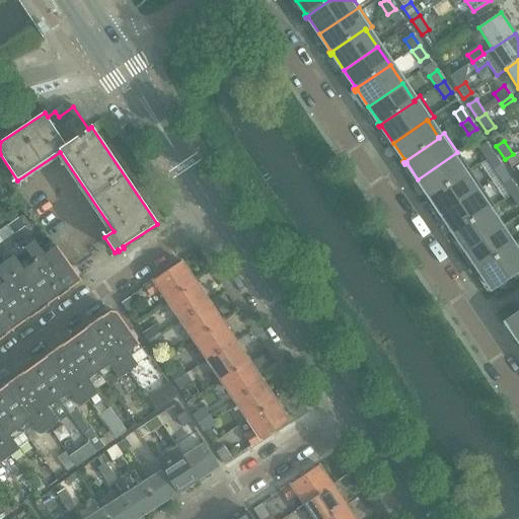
[(486,143),(478,148),(486,159),(494,154),(486,143)]
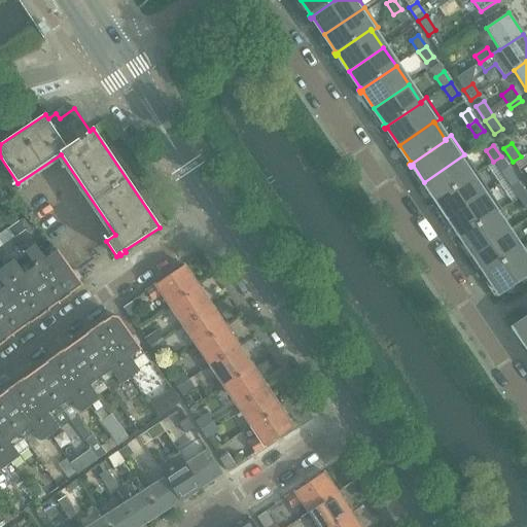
[(526,153),(514,163),(519,170),(526,165),(526,153)]
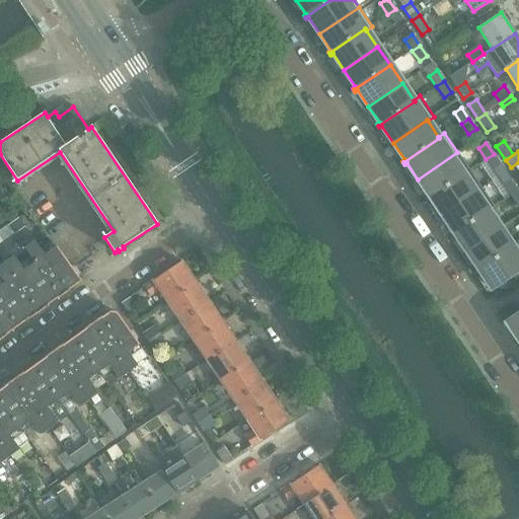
[(427,198),(428,199),(469,170),(457,152),(418,179),(429,196),(427,198)]
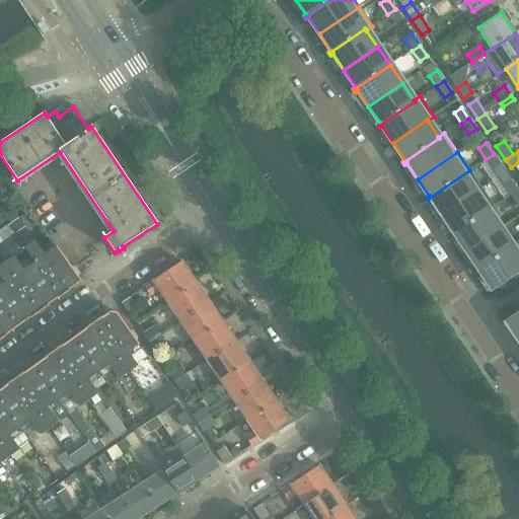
[(494,154),(486,159),(493,170),(501,165),(494,154)]
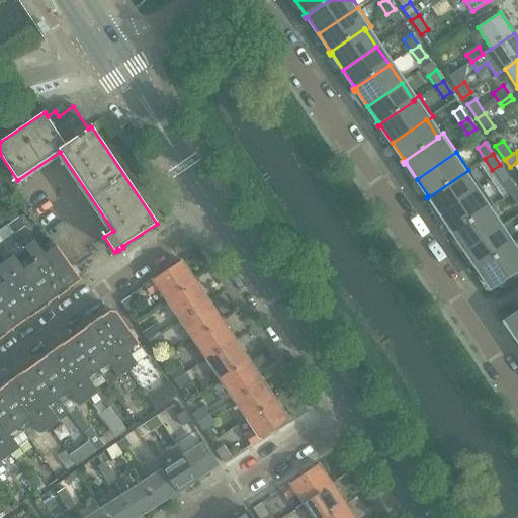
[(468,170),(427,198),(428,199),(430,198),(441,214),(481,188),(468,170)]
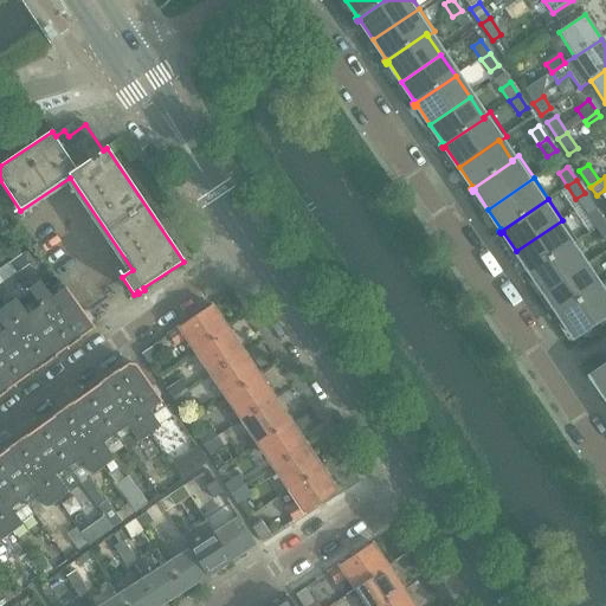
[(587,216),(595,229),(605,223),(595,210),(587,216)]
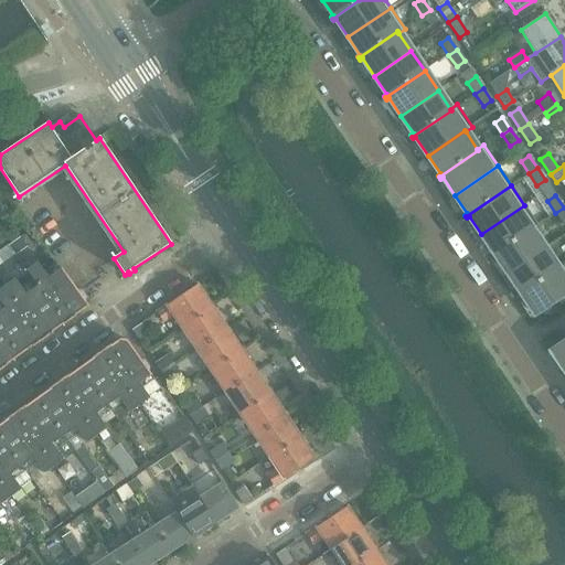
[(493,253),(491,254),(492,256),(532,230),(533,231),(540,226),(524,205),(481,234),(493,253)]
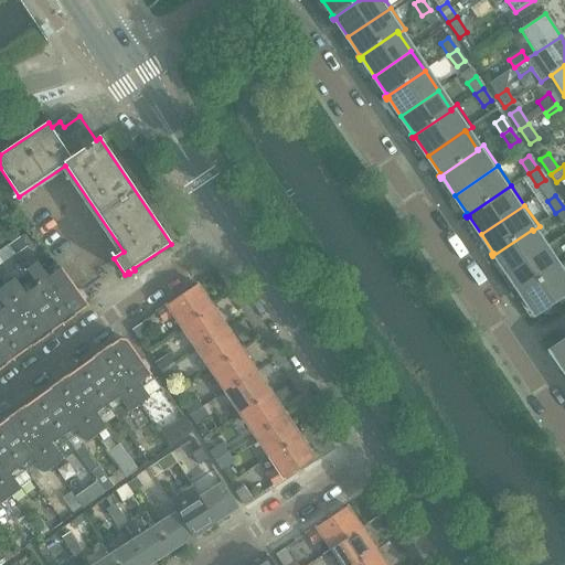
[(564,209),(564,208),(555,213),(564,225),(564,223),(564,209)]
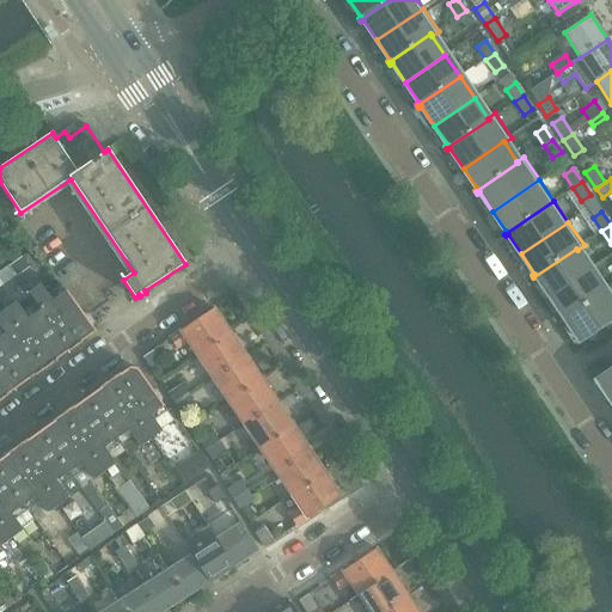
[(576,249),(533,277),(534,279),(537,277),(550,297),(591,270),(577,250),(576,249)]
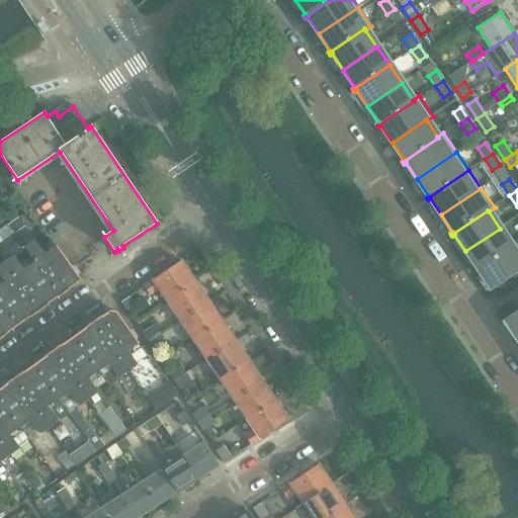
[(478,268),(475,269),(476,271),(512,247),(500,229),(465,251),(478,268)]
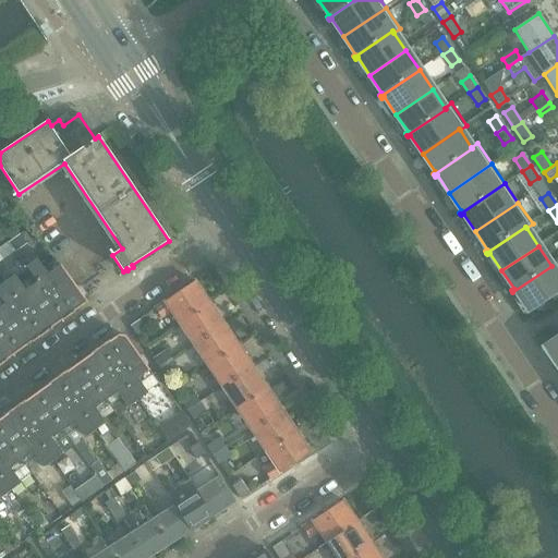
[(37,259),(26,267),(37,282),(64,319),(74,313),(74,312),(87,303),(84,299),(85,294),(81,288),(76,287),(61,266),(48,275),(37,259)]
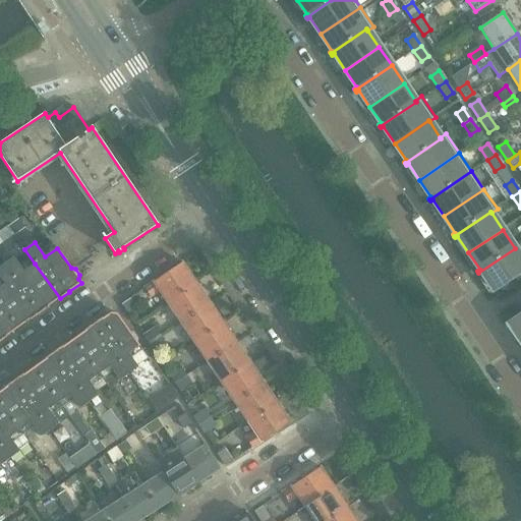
[(520,256),(515,248),(478,273),(479,274),(481,273),(494,290),(513,278),(517,284),(520,280),(520,256)]
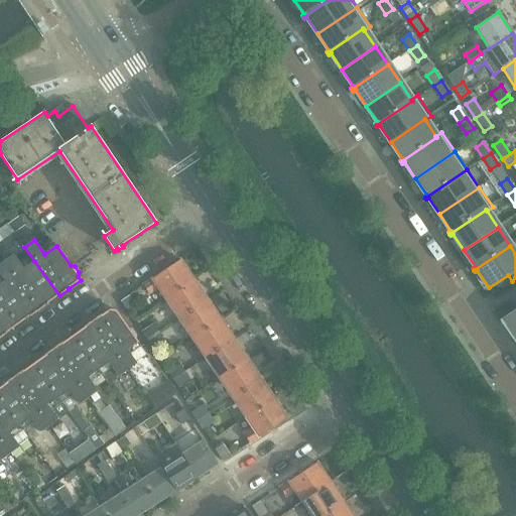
[(13,255),(4,262),(39,310),(48,304),(47,303),(58,295),(59,296),(59,295),(34,261),(23,269),(13,255)]
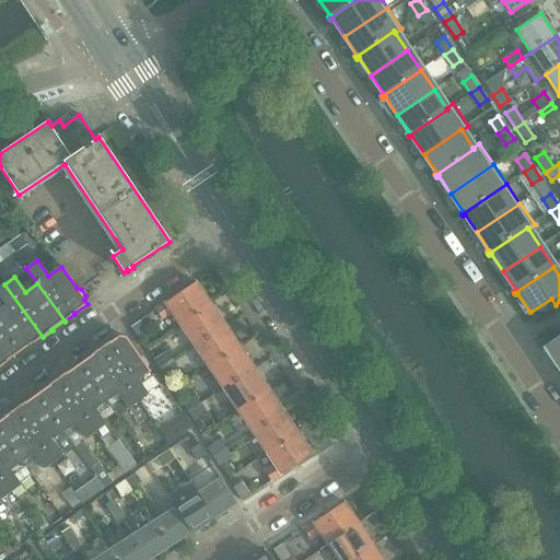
[(196,282),(155,311),(162,319),(172,313),(179,325),(210,304),(196,282)]
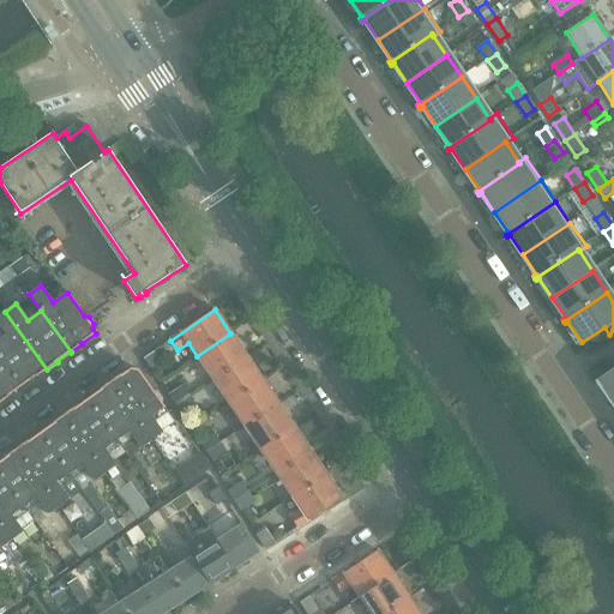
[(0,327),(1,330),(0,331),(0,356),(20,386),(35,377),(36,378),(47,369),(5,312),(0,314),(0,327)]
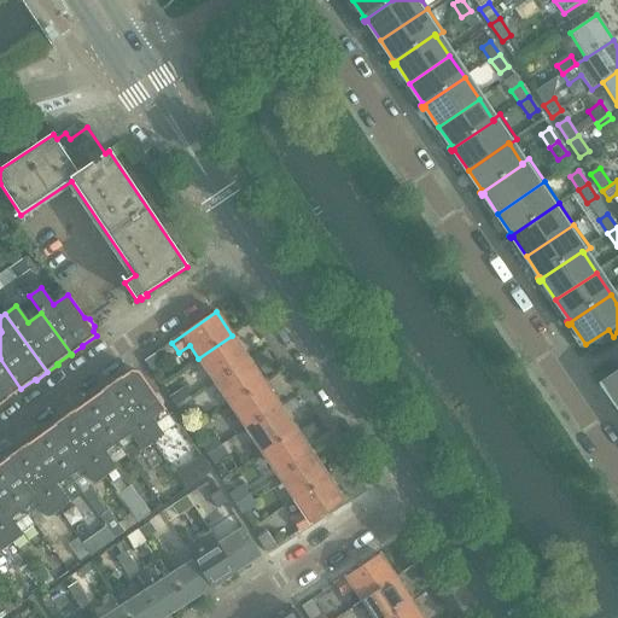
[(198,359),(215,383),(249,360),(232,336),(198,359)]
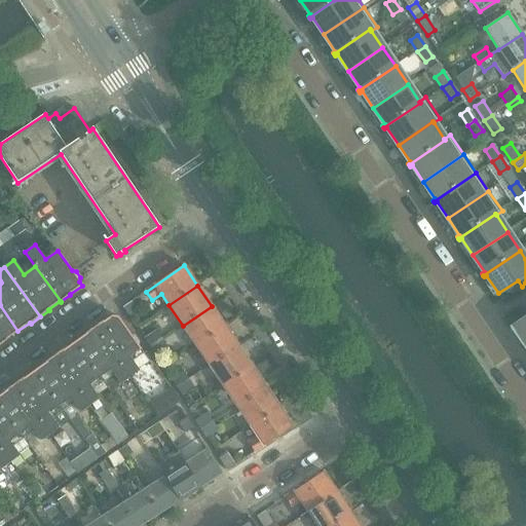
[(132,302),(123,307),(132,320),(140,313),(132,302)]
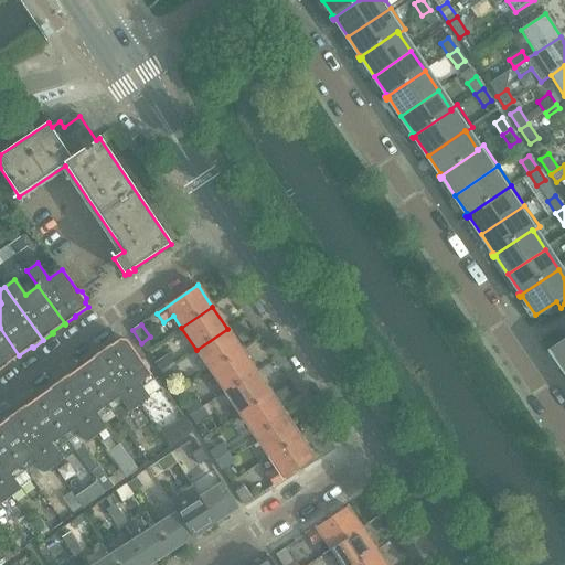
[(19,355),(0,328),(0,370),(7,365),(19,355)]
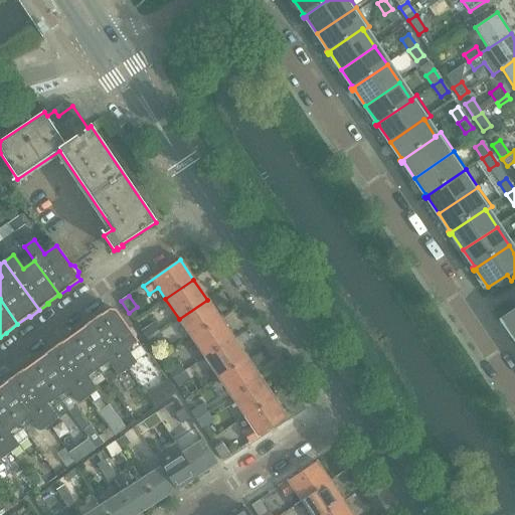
[(179,319),(192,338),(220,319),(207,300),(179,319)]
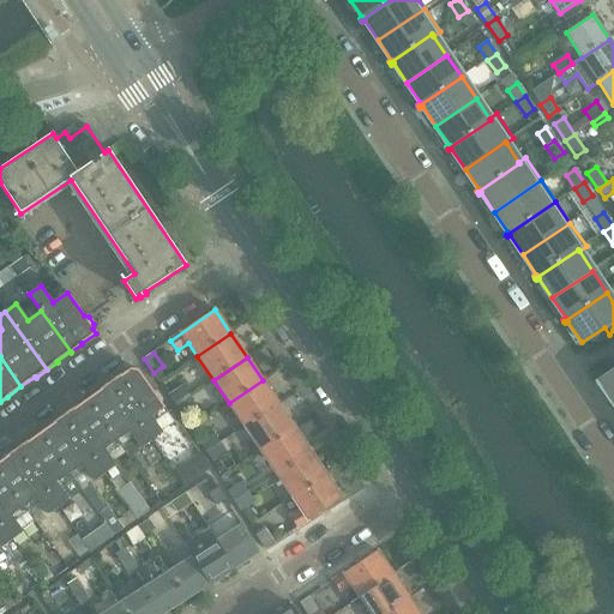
[(110,383),(152,441),(163,433),(151,416),(164,408),(162,404),(163,399),(157,392),(152,392),(138,371),(131,369),(121,377),(120,375),(110,383)]
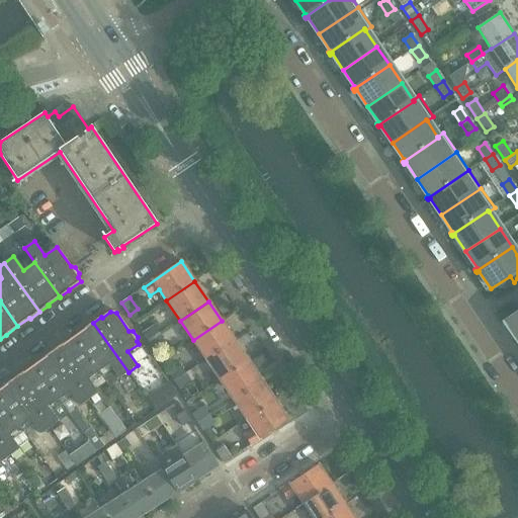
[(517,313),(511,318),(505,322),(513,334),(517,341),(517,313)]
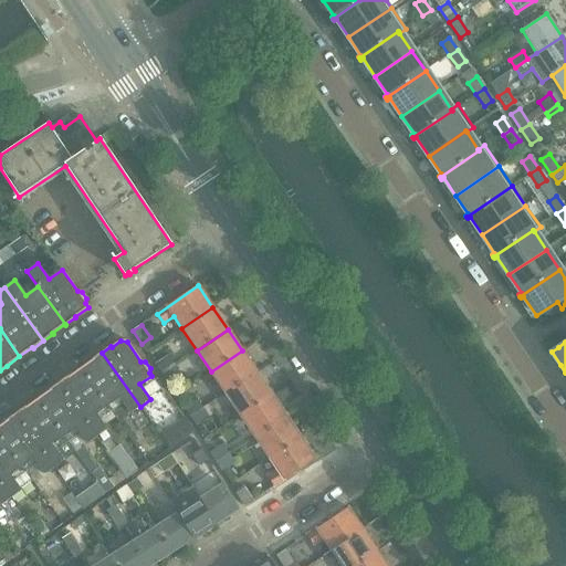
[(242,350),(211,371),(226,394),(257,373),(242,350)]
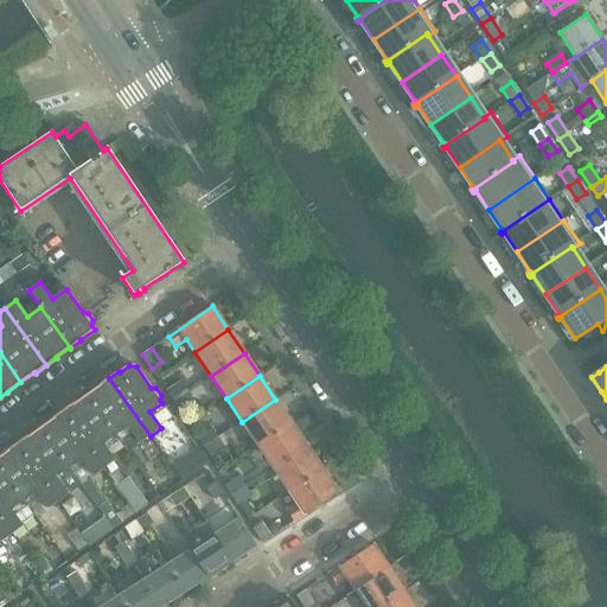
[(100,387),(87,396),(115,436),(128,428),(139,443),(151,436),(109,378),(98,385),(100,387)]
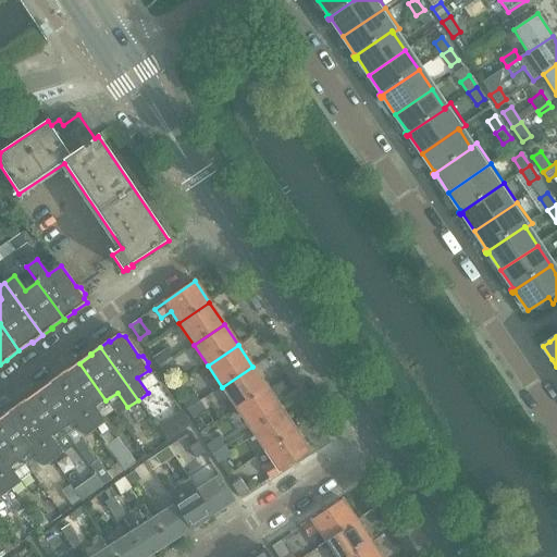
[(166,350),(153,359),(160,368),(172,360),(166,350)]
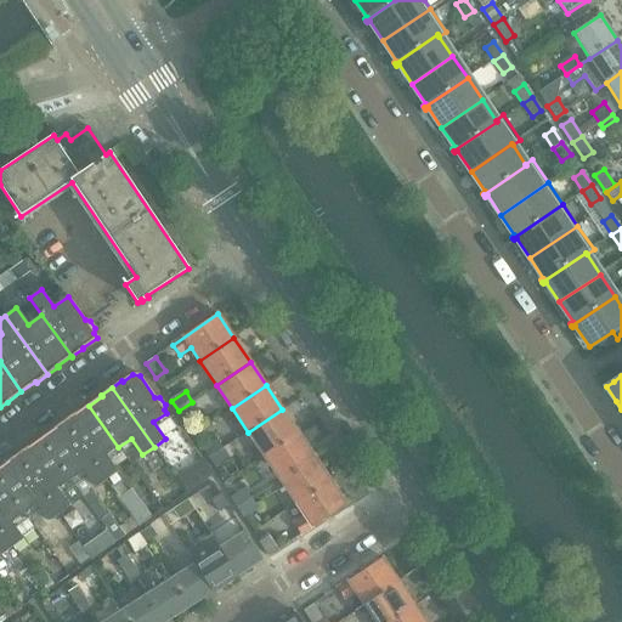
[(192,402),(179,411),(185,420),(198,412),(192,402)]
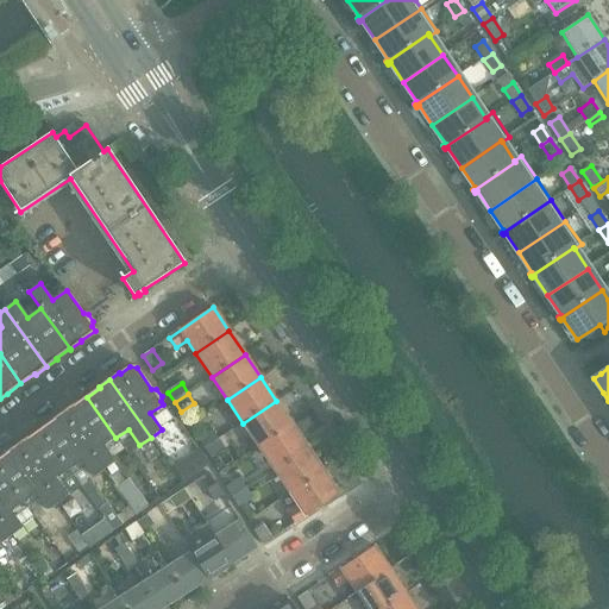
[(74,406),(63,413),(105,470),(115,463),(104,446),(115,438),(87,397),(74,406)]
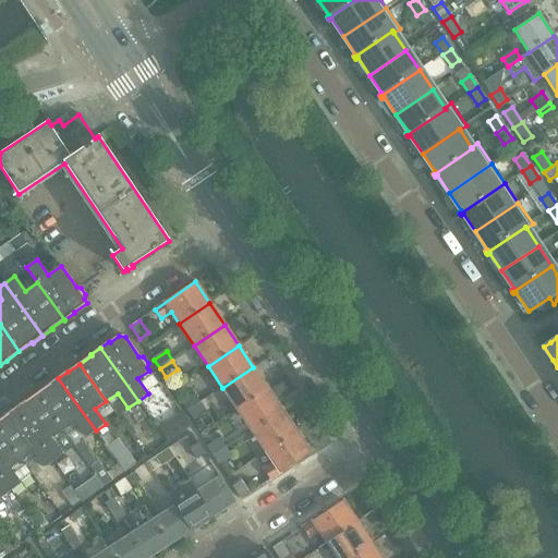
[(222,388),(237,409),(267,389),(253,367),(222,388)]
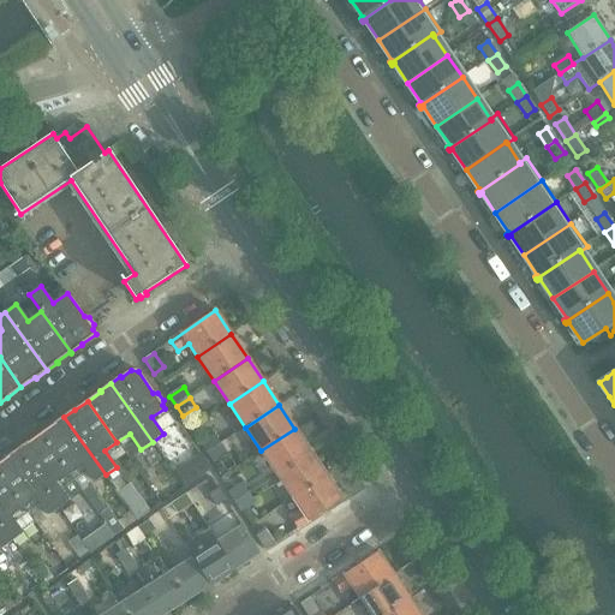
[(54,424),(41,434),(71,475),(83,466),(95,483),(106,475),(64,417),(53,424),(54,424)]
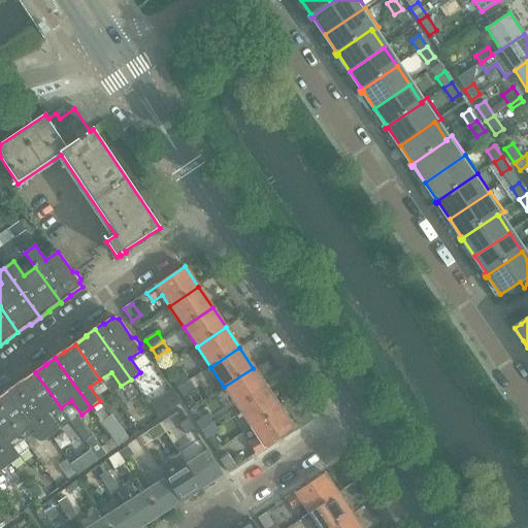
[(224,387),(237,407),(266,388),(253,368),(224,387)]
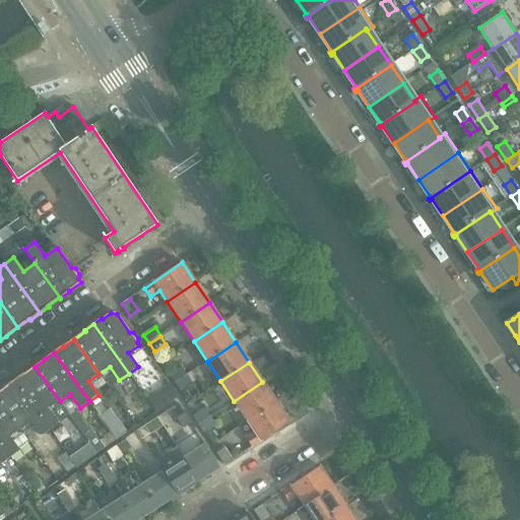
[(23,374),(14,380),(50,430),(59,424),(49,409),(60,401),(35,367),(23,375),(23,374)]
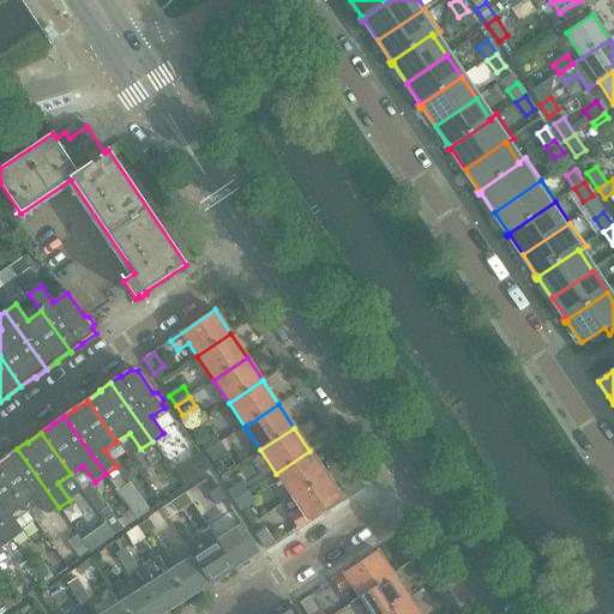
[(200,441),(208,452),(221,444),(214,433),(200,441)]
